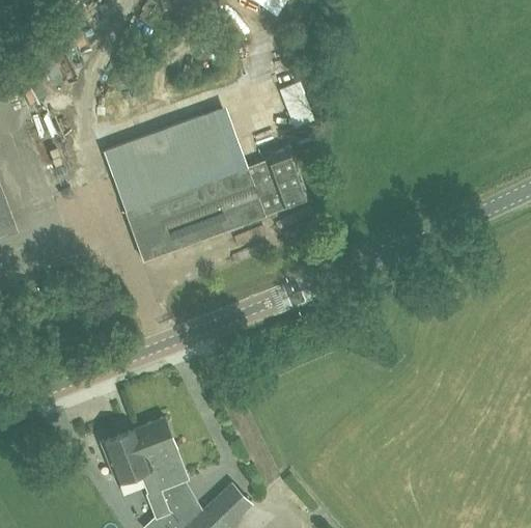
[(85,0),(81,5),(89,12),(99,0),(85,0)]
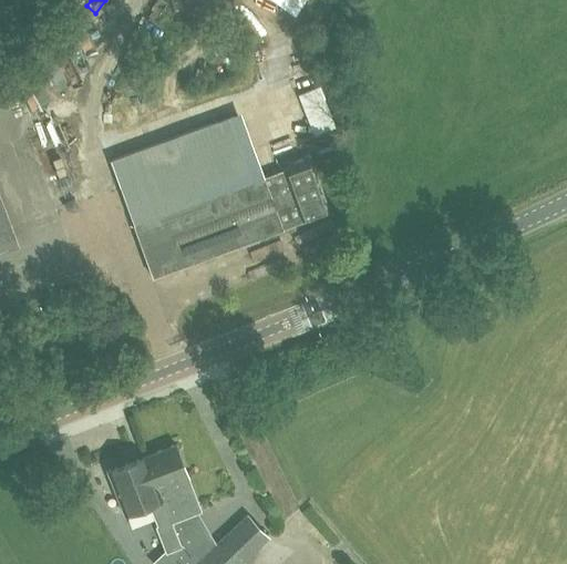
[(121,185),(135,227),(133,227),(152,279),(301,225),(330,215),(310,162),(282,173),(233,191),(217,150),(121,185)]
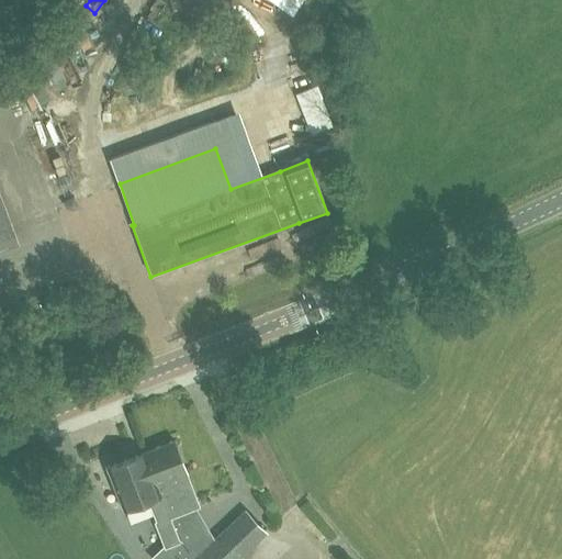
[(0,249),(15,245),(0,200),(0,249)]
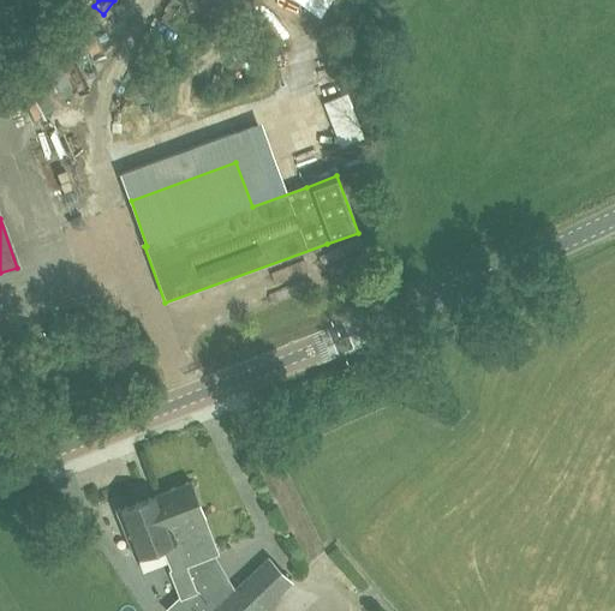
[(189,484),(189,485),(117,513),(135,561),(161,550),(171,574),(169,574),(180,601),(196,594),(195,593),(185,569),(218,557),(203,521),(204,521),(190,484),(189,484)]
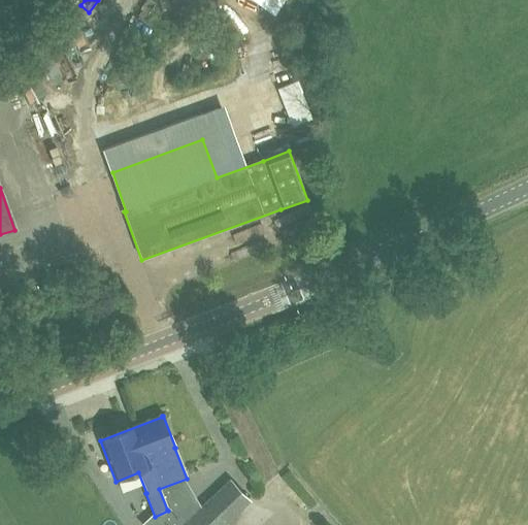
[(226,524),(250,503),(229,483),(185,524),(226,524)]
